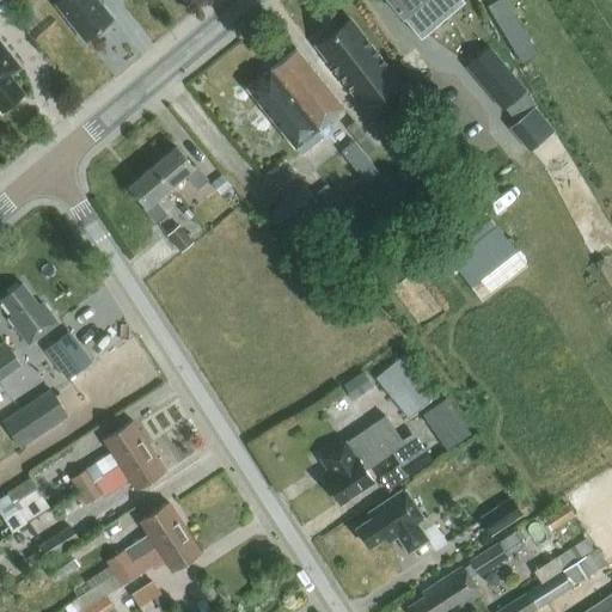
[(112,19),(97,0),(57,0),(54,4),(85,42),(112,19)]
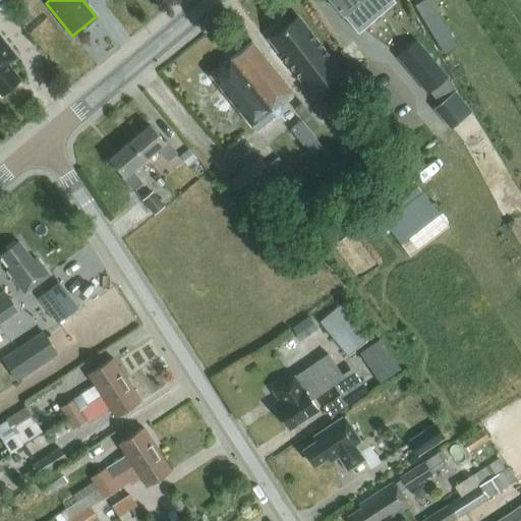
[(364,18),(381,5),(375,0),(330,0),(343,14),(357,3),(359,6),(356,8),(364,18)]
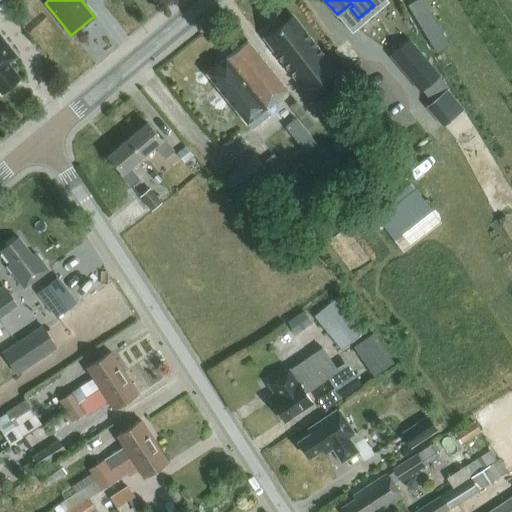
[(434,7),(429,0),(416,0),(409,4),(416,17),(434,7)]
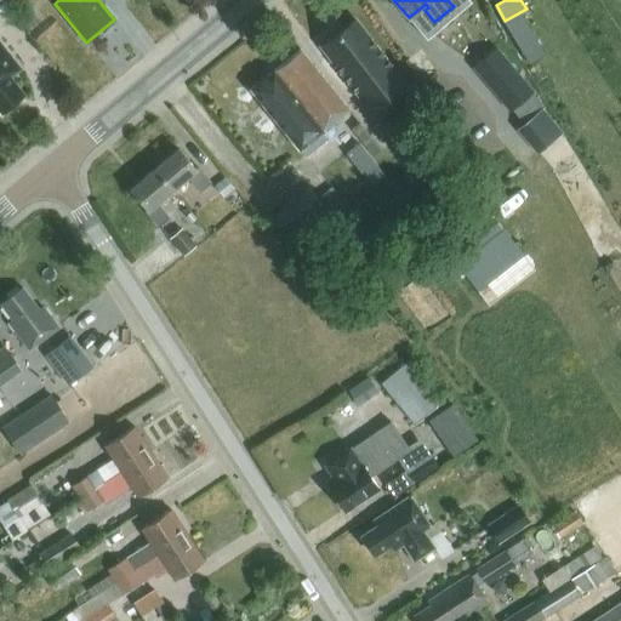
[(453,57),(489,26),(473,7),(437,39),(453,57)]
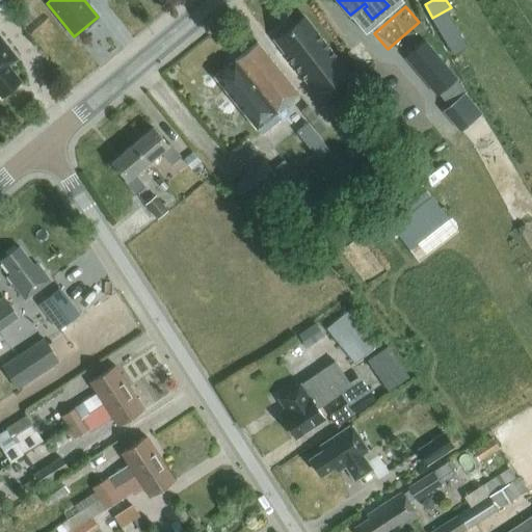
[(468,47),(448,14),(433,23),(453,55),(468,47)]
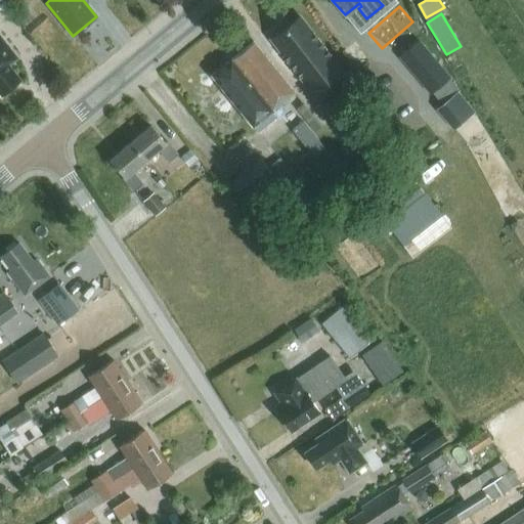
[(343,74),(310,32),(298,16),(270,38),(281,53),(280,54),(301,80),(302,79),(314,96),(343,74)]
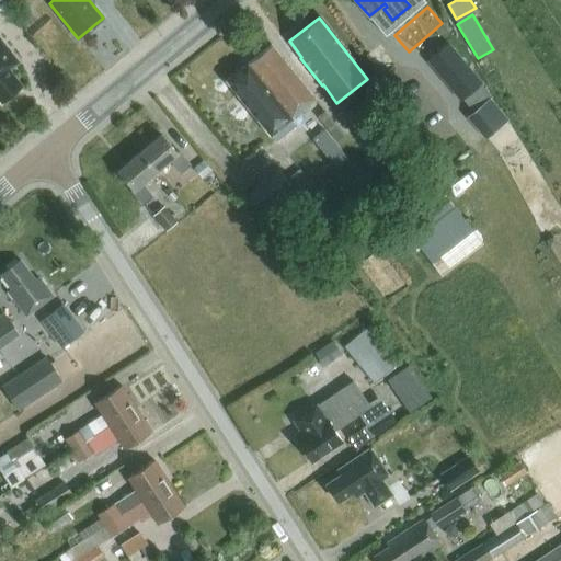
[(0,100),(1,102),(21,86),(8,70),(18,63),(0,41),(0,100)]
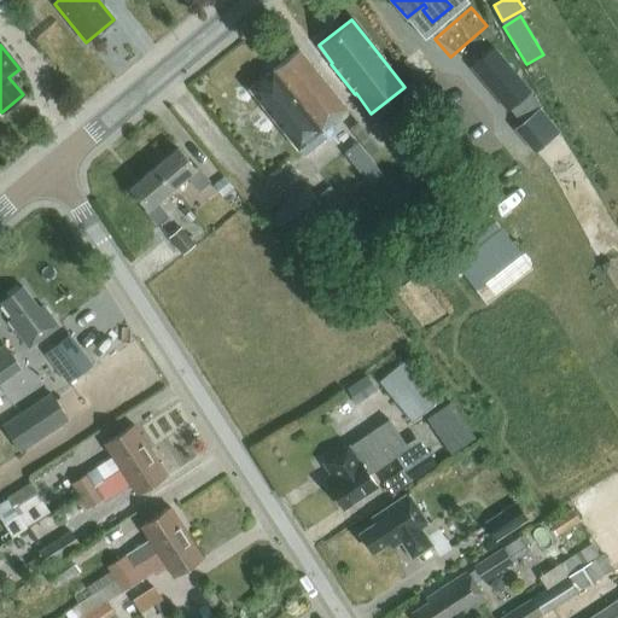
[(471,66),(508,110),(530,91),(493,47),(471,66)]
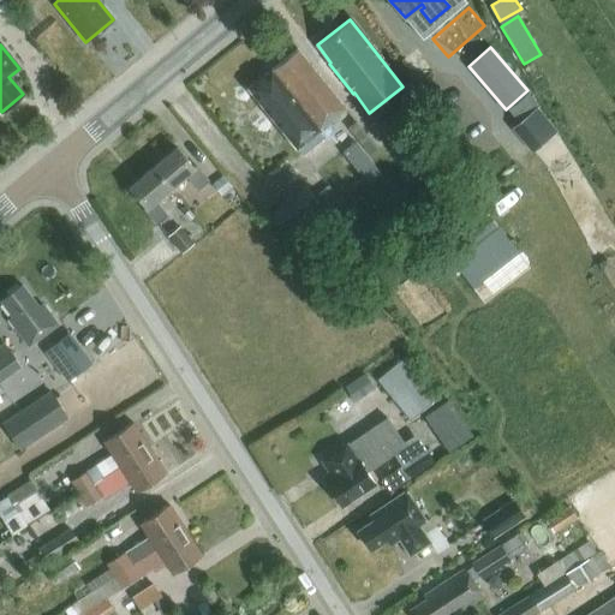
[(318,131),(338,115),(346,109),(297,48),(248,88),(297,149),(298,148),(303,154),(323,137),(318,131)]
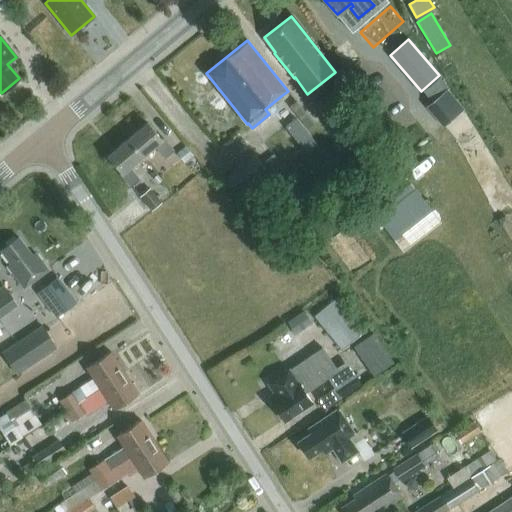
[(314,123),(288,91),(281,96),(307,129),(314,123)]
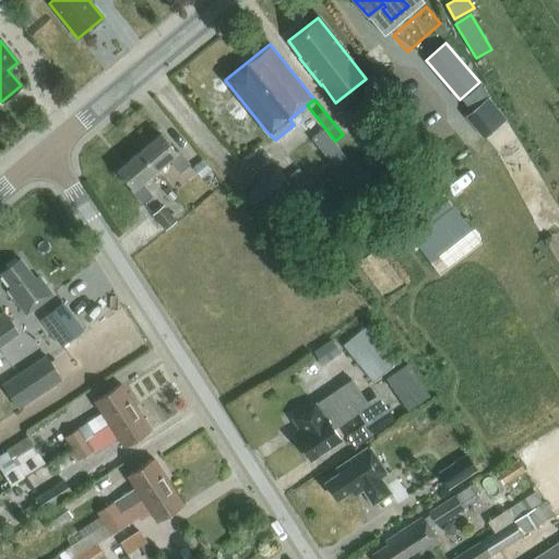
[(486,99),(465,117),(483,137),(503,119),(486,99)]
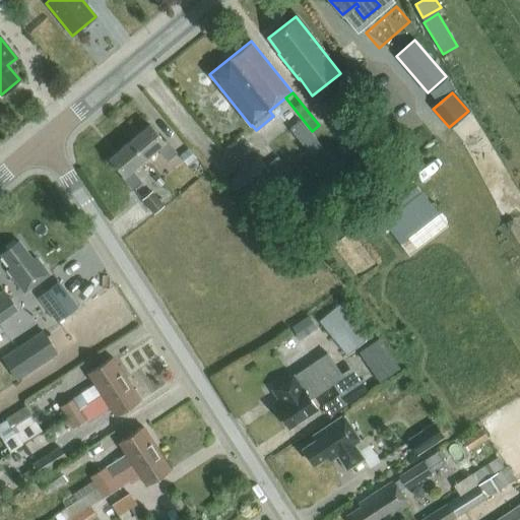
[(324,151),(301,122),(290,129),(313,159),(324,151)]
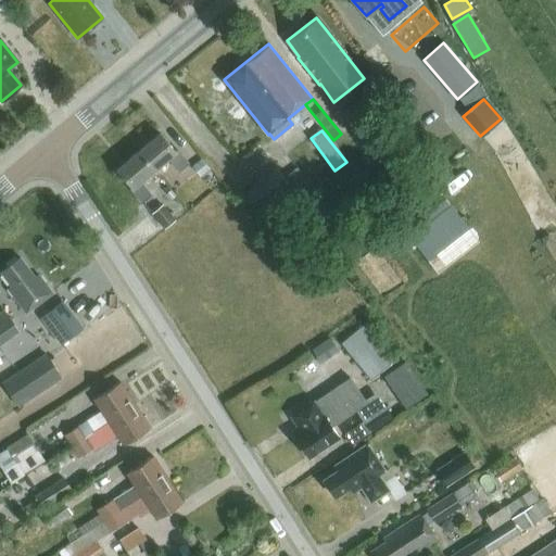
[(160,134),(138,151),(154,171),(168,159),(179,172),(188,164),(176,150),(175,151),(160,134)]
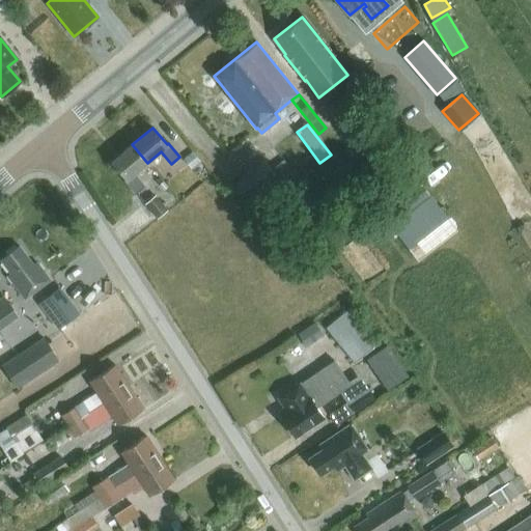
[(133,174),(147,163),(132,144),(111,162),(126,179),(123,180),(135,194),(143,187),(133,174)]
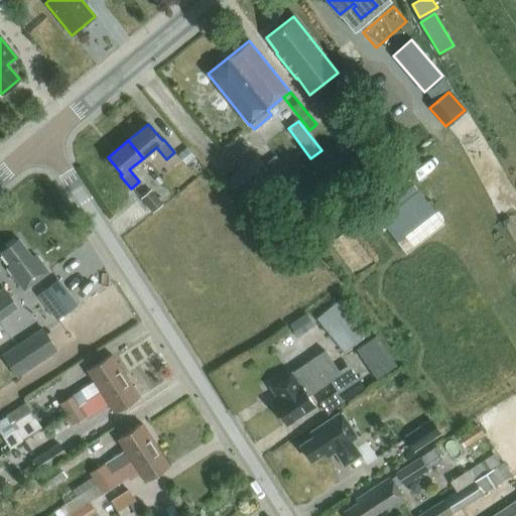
[(185,162),(194,156),(186,148),(178,154),(185,162)]
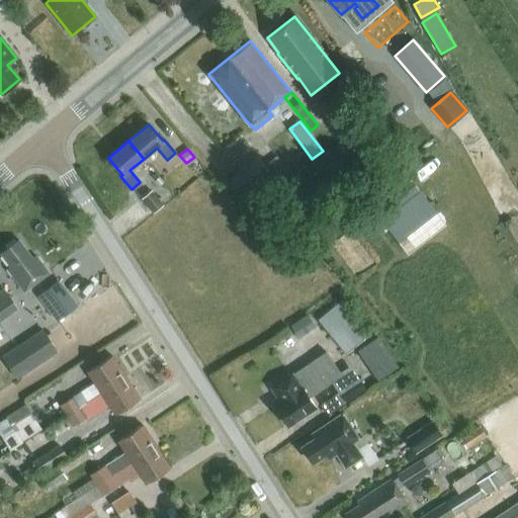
[(249,162),(229,178),(243,194),(268,172),(255,157),(249,162)]
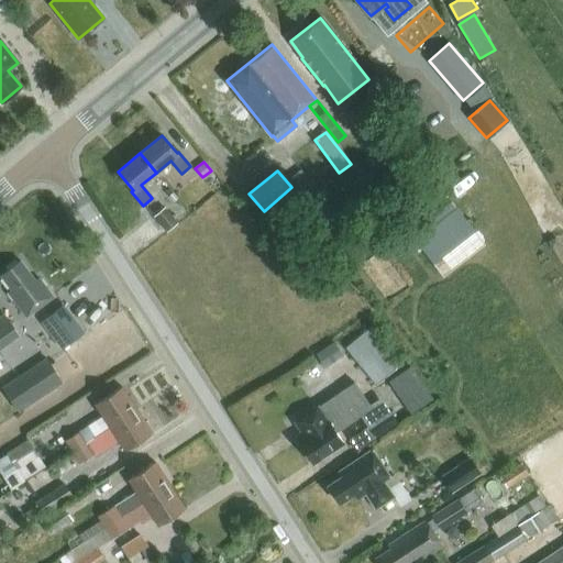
[(163,209),(154,218),(166,232),(176,223),(163,209)]
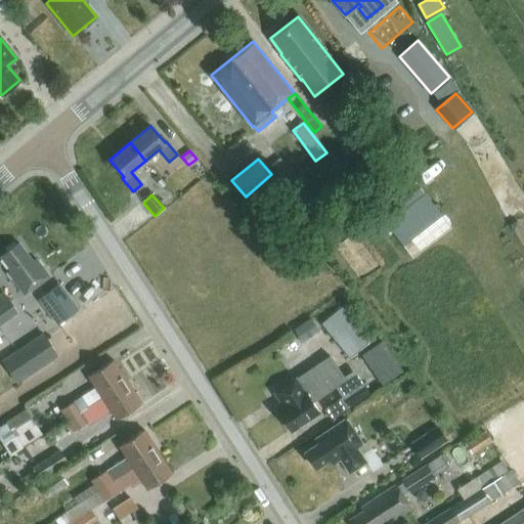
[(384,224),(400,246),(440,217),(424,195),(384,224)]
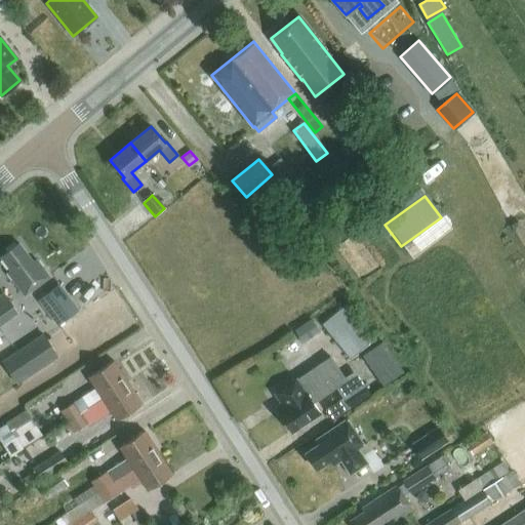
[(25,295),(49,277),(36,259),(32,261),(18,243),(0,256),(10,270),(7,273),(25,295)]
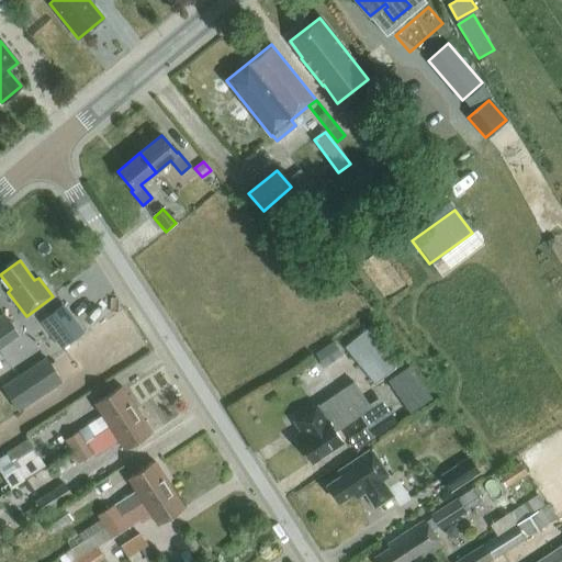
[(64,304),(44,319),(64,346),(83,330),(64,304)]
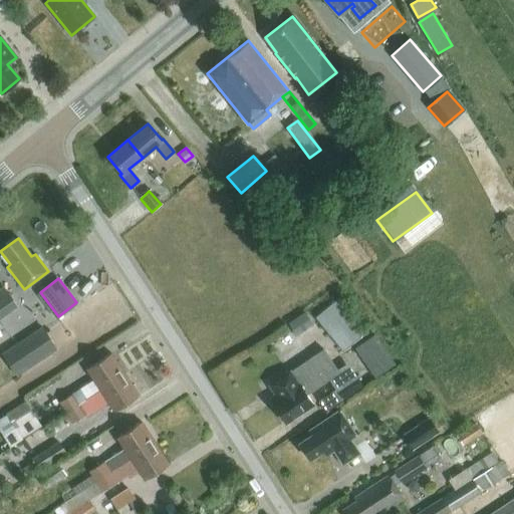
[(0,318),(17,306),(8,293),(0,298),(0,318)]
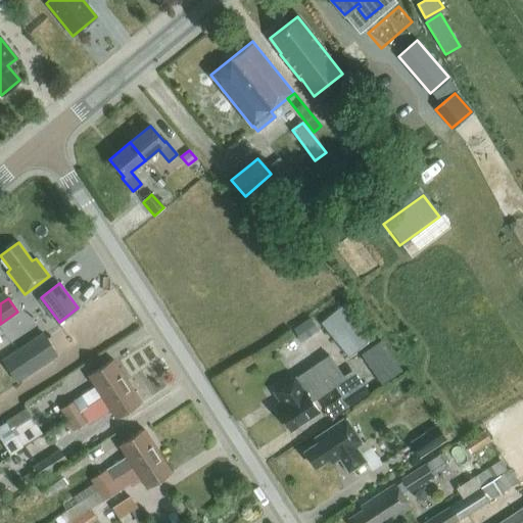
[(327,318),(320,323),(347,358),(371,339),(370,338),(342,304),(327,318)]
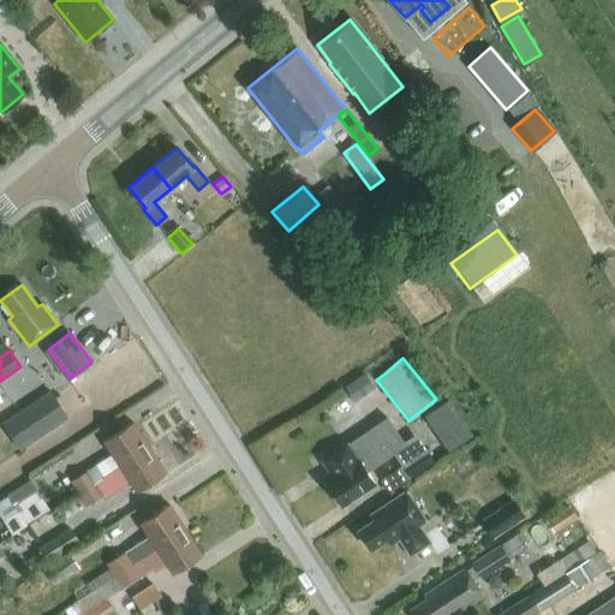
[(346,386),(356,401),(375,388),(364,372),(346,386)]
